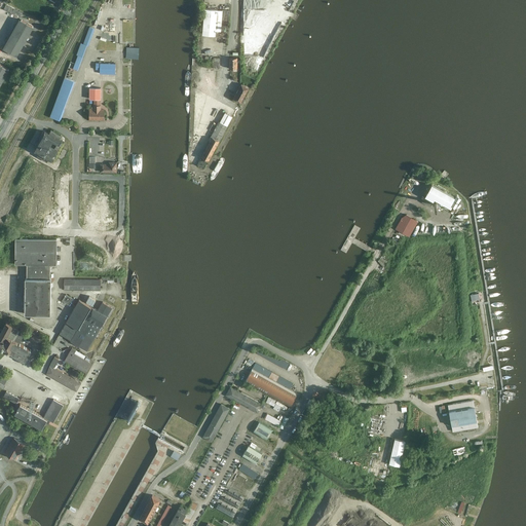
[(221,30),(222,9),(203,8),(201,29),(221,30)]
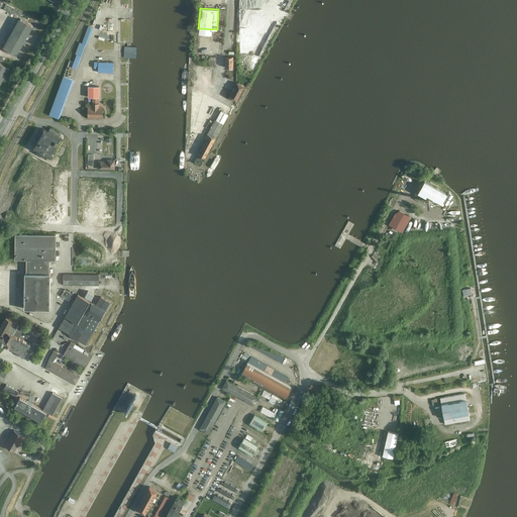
[(17,56),(33,26),(19,18),(2,47),(17,56)]
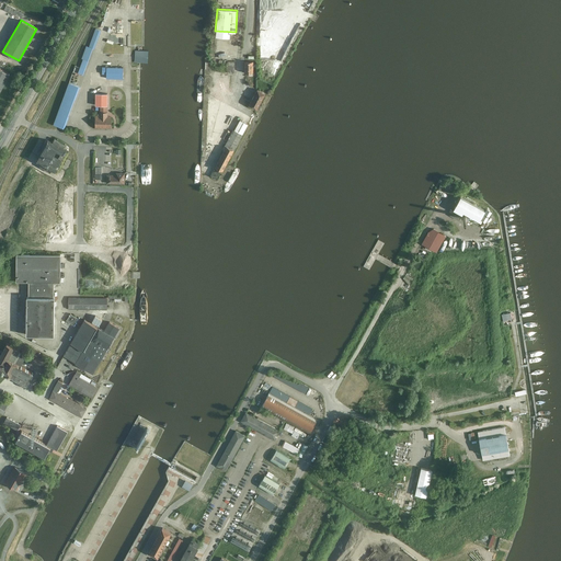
[(83,75),(93,48),(87,46),(82,59),(83,59),(78,73),(83,75)]
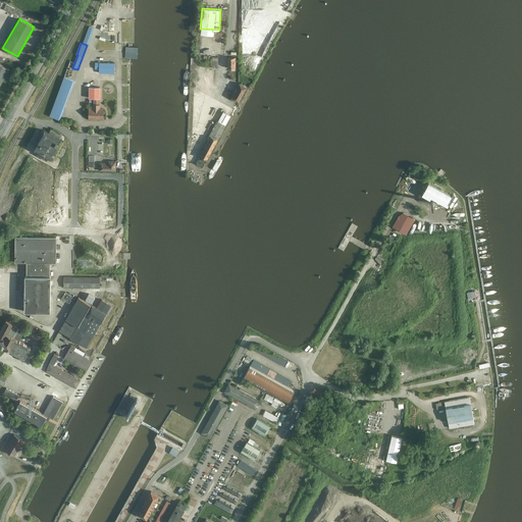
[(137,48),(125,48),(125,59),(137,59),(137,48)]
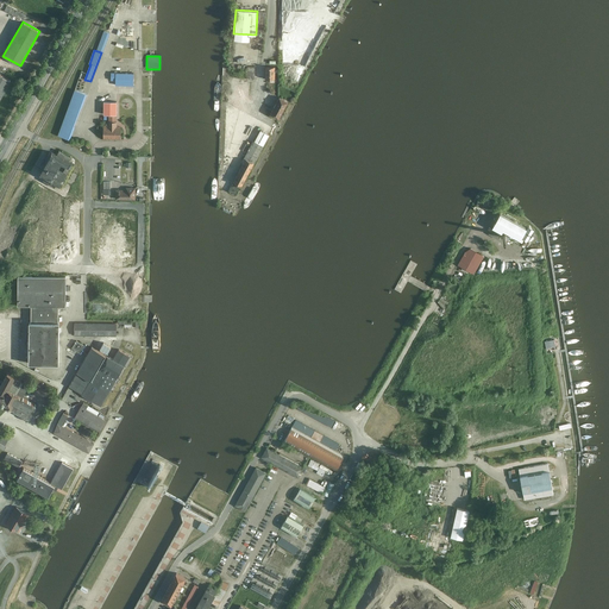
[(135,86),(135,74),(111,73),(111,81),(115,81),(115,86),(135,86)]
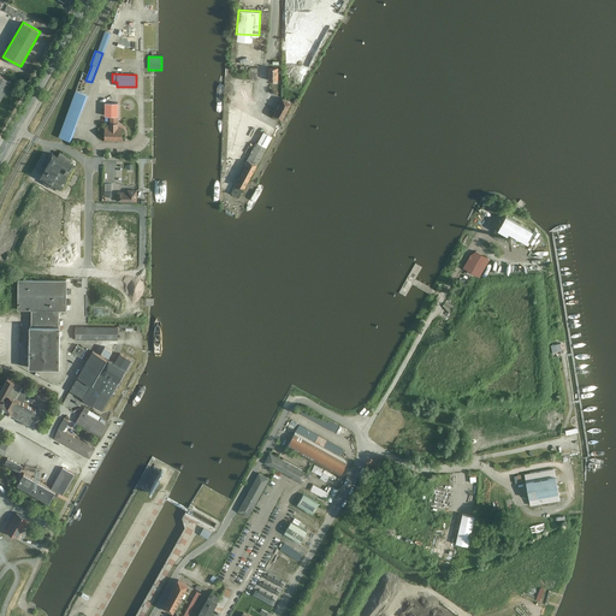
[(0,102),(12,81),(0,75),(0,102)]
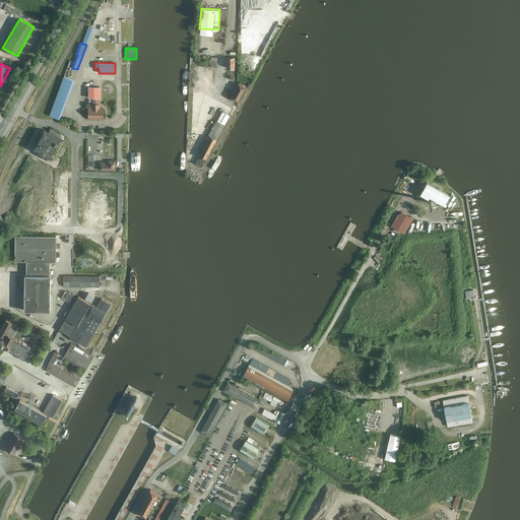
[(59,120),(73,81),(65,77),(50,116),(59,120)]
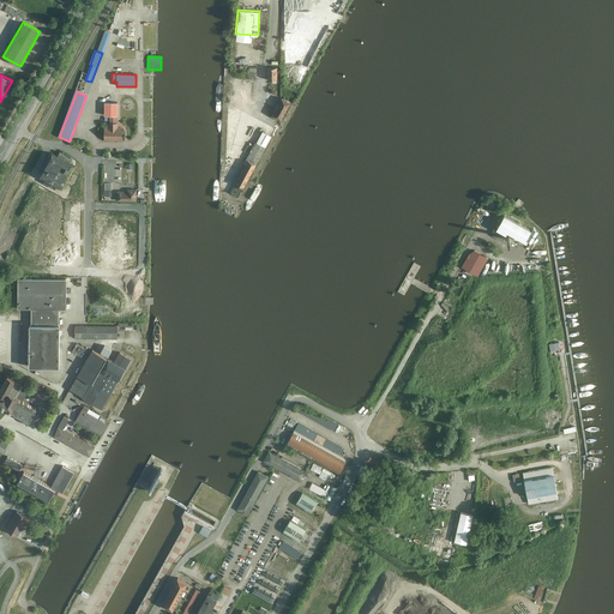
[(283,120),(292,103),(282,98),(274,115),(283,120)]
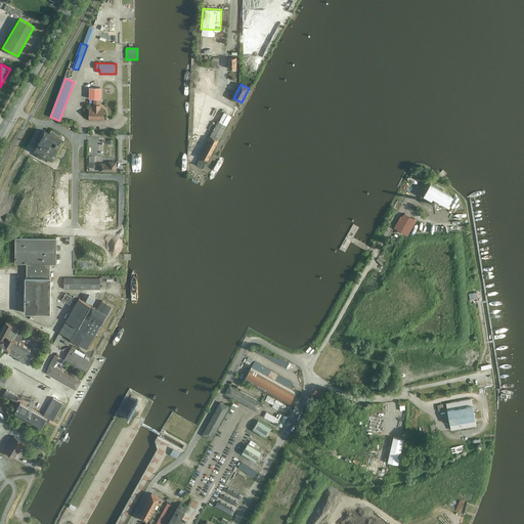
[(89,120),(104,121),(104,108),(100,108),(101,88),(90,88),(89,99),(93,99),(93,108),(89,108),(89,120)]
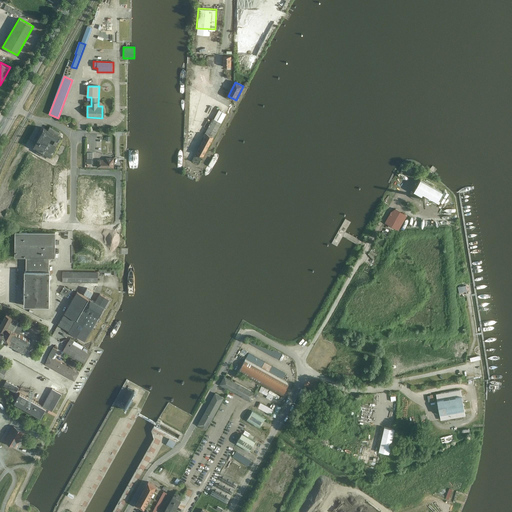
[(44,128),(33,146),(38,148),(36,152),(46,158),(48,154),(52,157),(63,138),(58,136),(60,132),(50,127),(48,130),(44,128)]
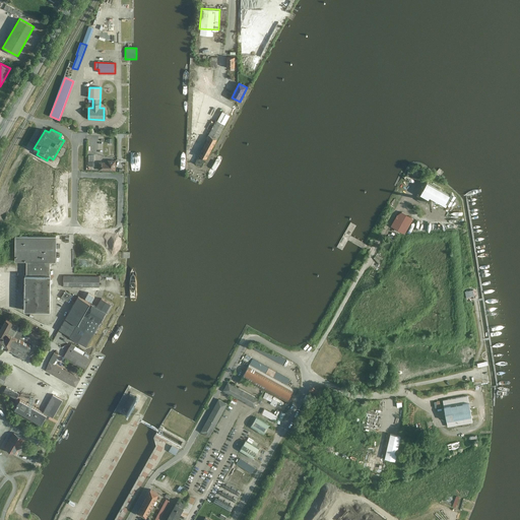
[(98,156),(87,156),(87,167),(93,167),(93,164),(98,163),(98,156)]
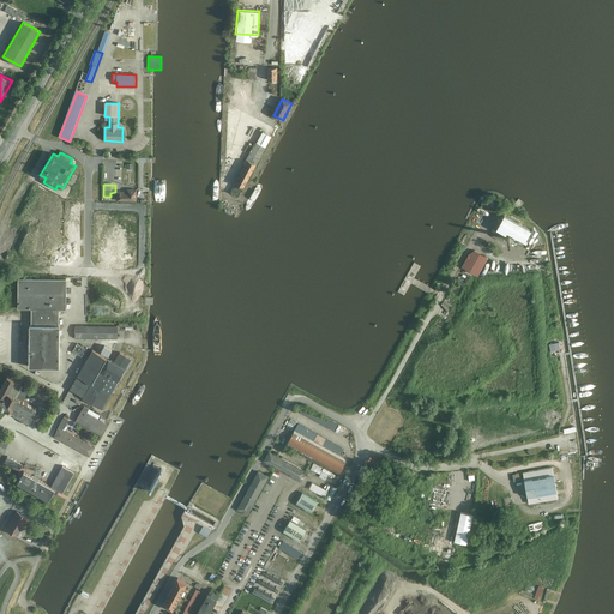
[(116,202),(137,202),(137,190),(126,190),(126,192),(116,192),(116,202)]
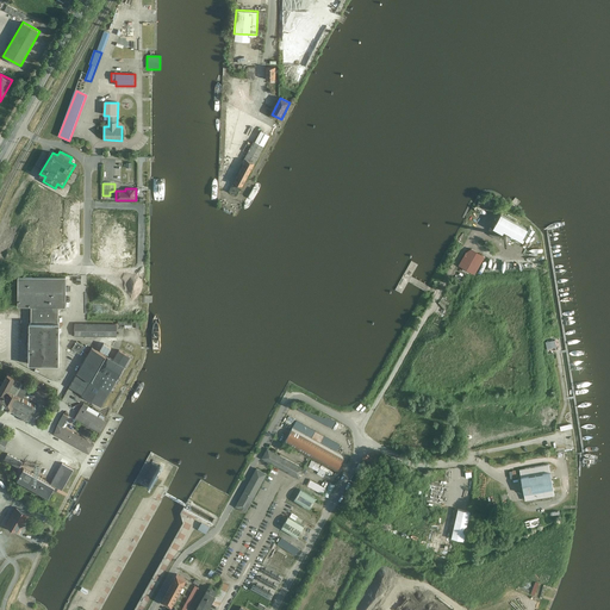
[(50,218),(50,257),(73,257),(74,211),(60,211),(60,209),(44,209),(44,218),(50,218)]
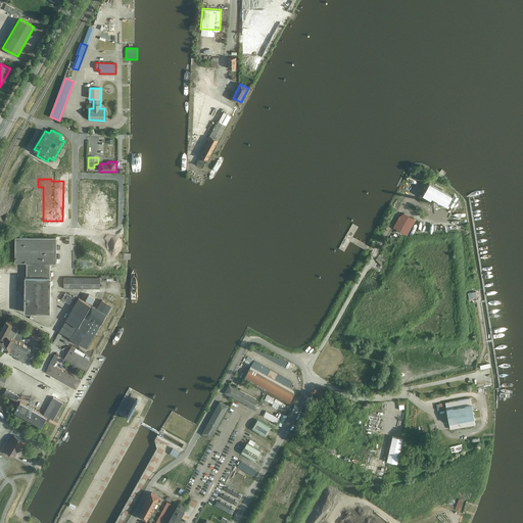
[(455,193),(431,181),(424,194),(431,198),(433,195),(448,204),(455,193)]
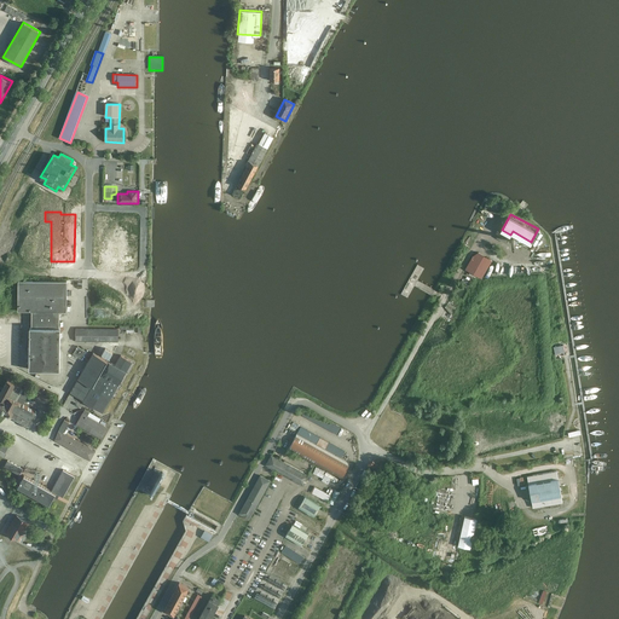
[(501,232),(498,237),(507,243),(510,237),(501,232)]
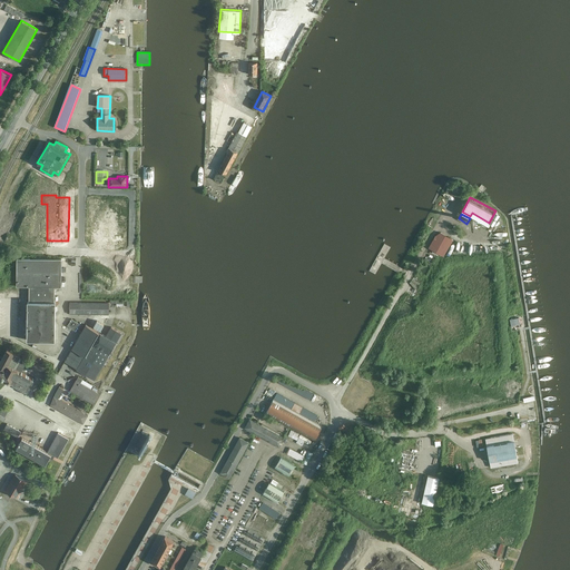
[(125,247),(126,223),(109,223),(109,247),(125,247)]
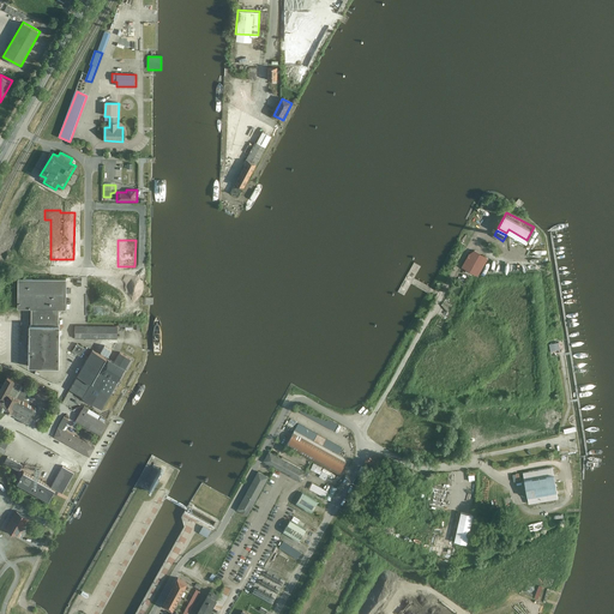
[(30,308),(29,367),(59,367),(60,326),(59,309),(65,311),(65,280),(17,278),(17,308),(30,308)]
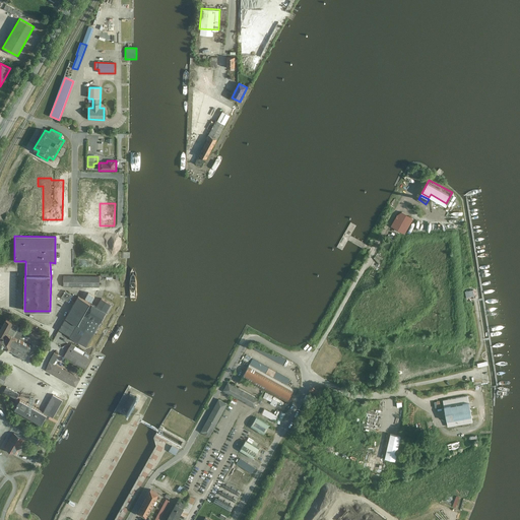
[(13,272),(0,271),(0,287),(13,288),(13,272)]
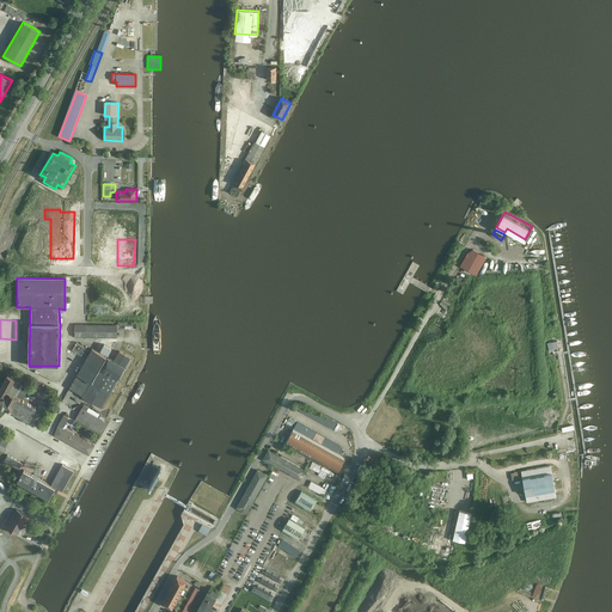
[(117,325),(74,325),(74,337),(101,337),(117,338),(117,325)]
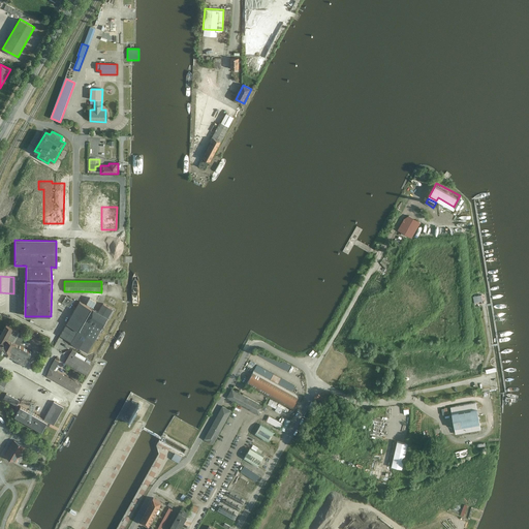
[(107,317),(113,308),(103,303),(98,312),(92,309),(97,300),(86,293),(81,303),(76,301),(65,321),(63,320),(56,333),(89,350),(107,317)]
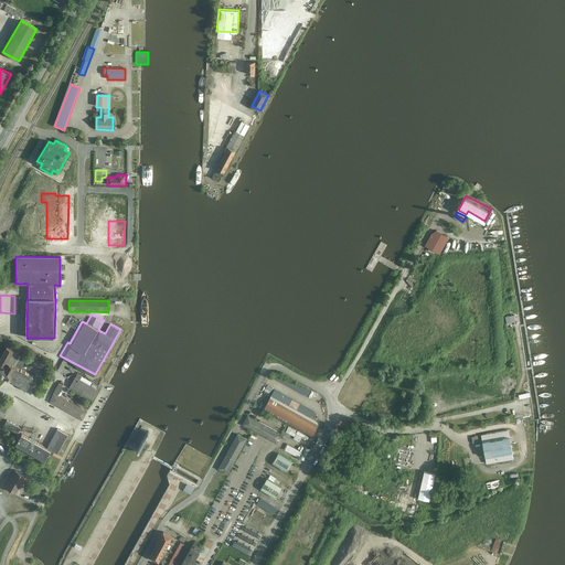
[(75,327),(80,320),(72,316),(67,322),(75,327)]
